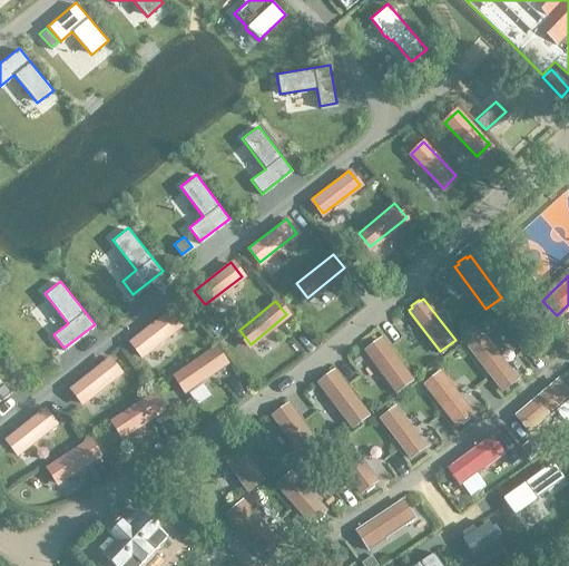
[(178,325),(167,311),(130,340),(141,354),(178,325)]
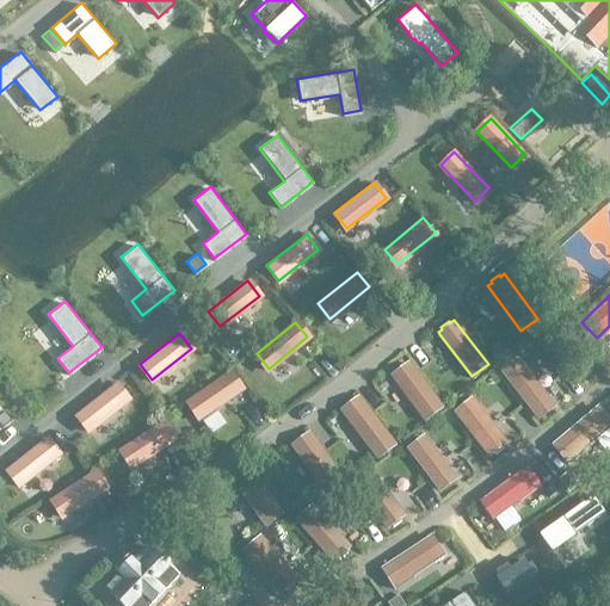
[(517,357),(501,369),(537,415),(553,403),(517,357)]
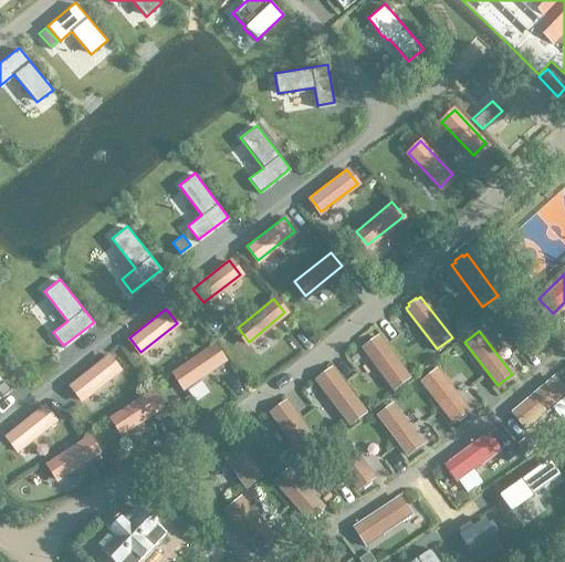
[(366,343),(362,346),(363,346),(393,387),(408,375),(377,334),(374,337),(373,337),(372,335),(364,342),(366,343)]
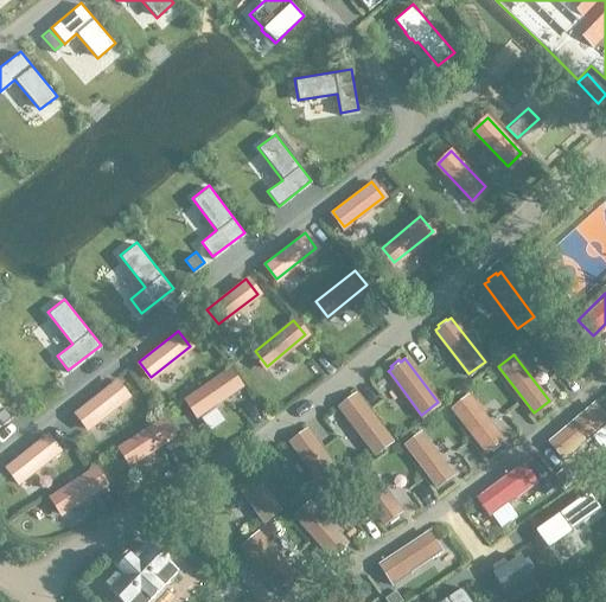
[(323,363),(305,371),(312,384),(329,377),(323,363)]
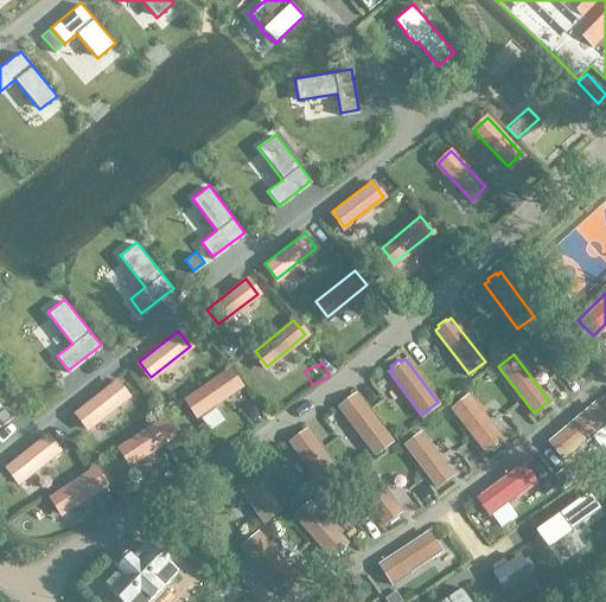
[(238,385),(228,370),(186,397),(197,414),(238,385)]
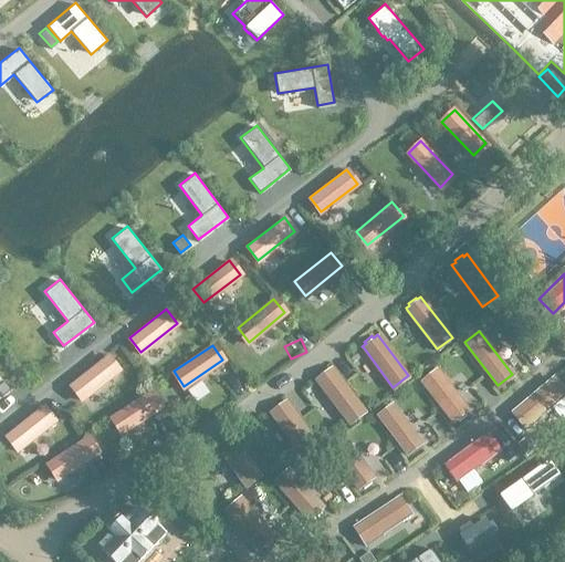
[(118,370),(107,355),(71,384),(82,398),(118,370)]
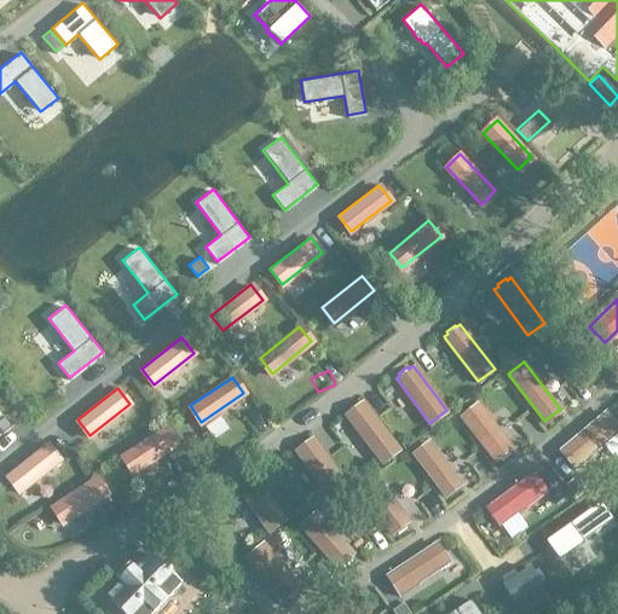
[(348,410),(345,413),(379,458),(396,446),(362,400),(358,404),(356,401),(347,407),(348,410)]
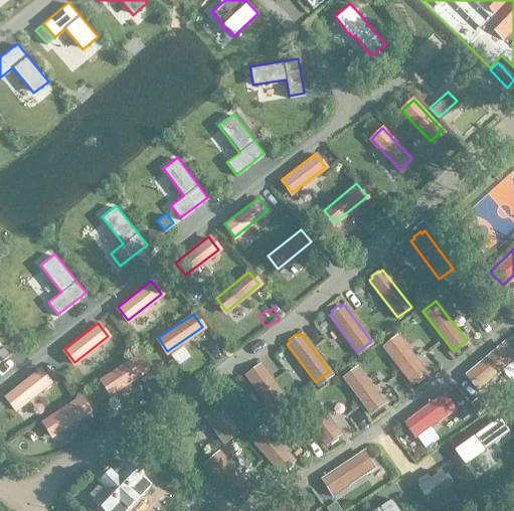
[(424,371),(396,334),(382,345),(411,382),(414,379),(415,381),(422,376),(421,374),(424,371)]
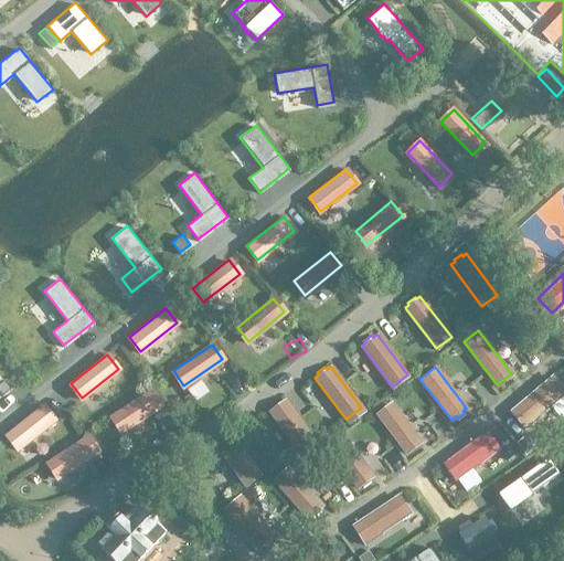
[(553,374),(511,410),(524,425),(540,412),(538,410),(539,406),(543,405),(555,395),(557,395),(563,389),(563,384),(559,379),(556,378),(553,374)]
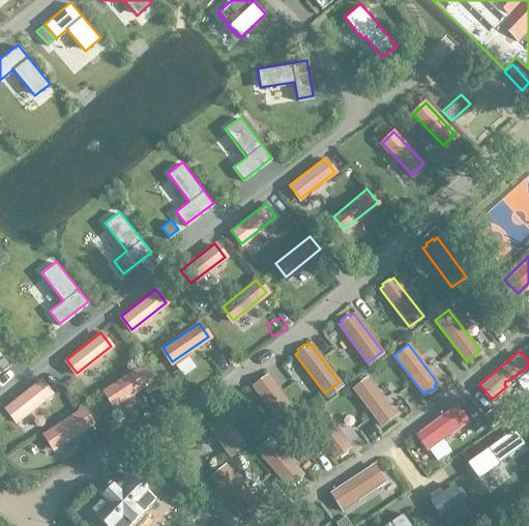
[(3,355),(0,356),(0,367),(1,369),(8,362),(3,355)]
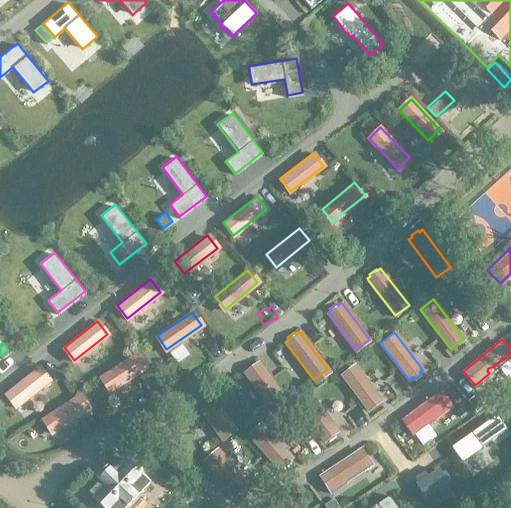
[(145,367),(136,353),(101,376),(110,389),(145,367)]
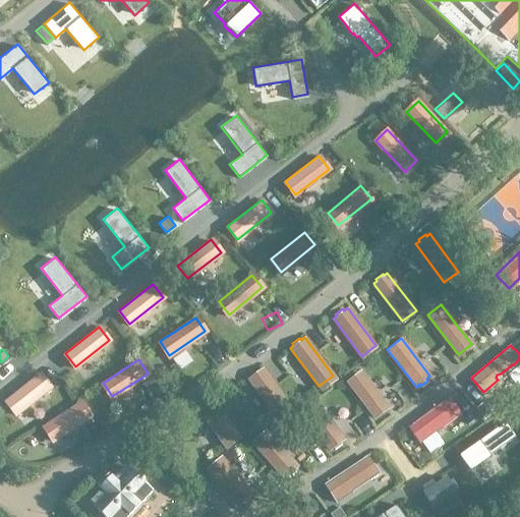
[(252,376),(248,378),(250,381),(276,414),(280,419),(286,414),(293,408),(265,369),(263,367),(260,370),(257,368),(250,374),(252,376)]
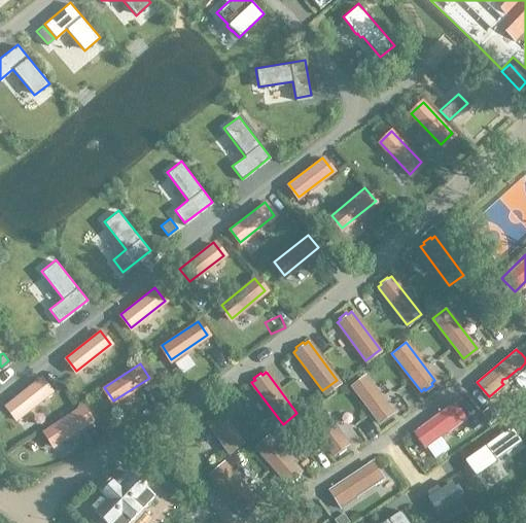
[(365,375),(351,385),(378,420),(392,410),(365,375)]
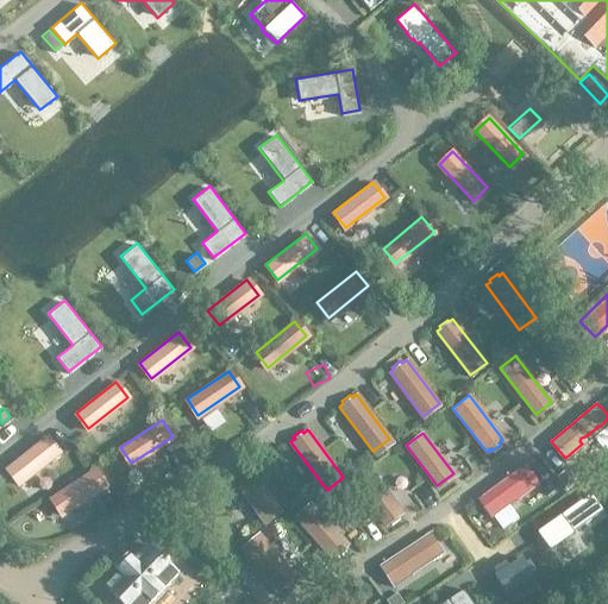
[(45,438),(7,467),(19,482),(57,453),(45,438)]
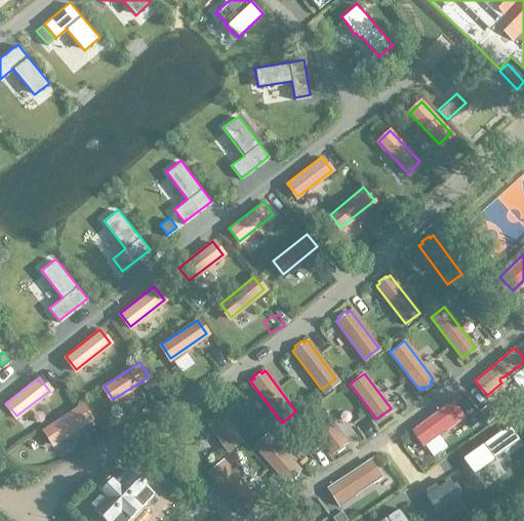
[(453,400),(412,430),(415,434),(415,437),(420,443),(424,444),(431,439),(431,437),(443,428),(444,425),(448,425),(449,427),(465,415),(453,400)]
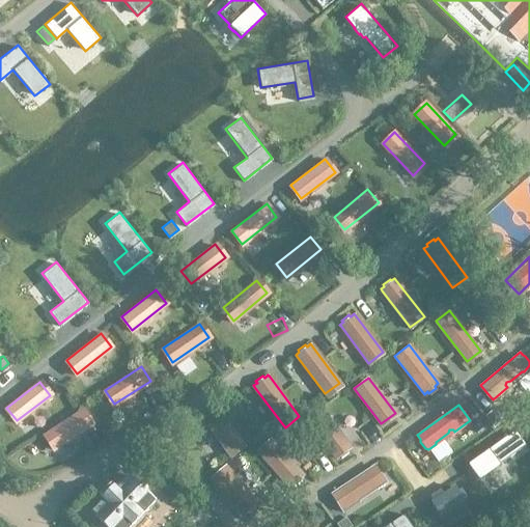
[(350,446),(321,407),(306,418),(335,456),(338,454),(340,455),(347,450),(345,448),(350,446)]
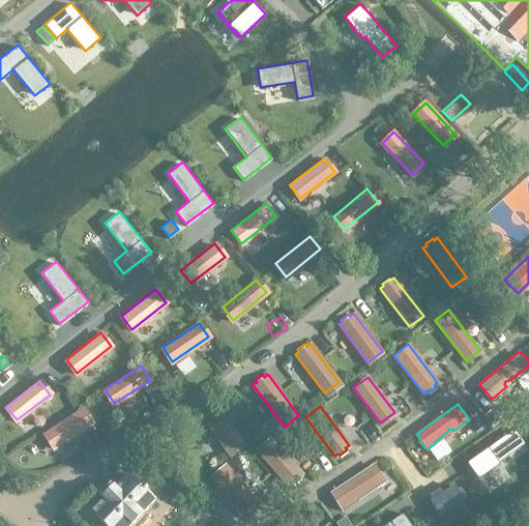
[(82,409),(46,433),(54,446),(91,422),(82,409)]
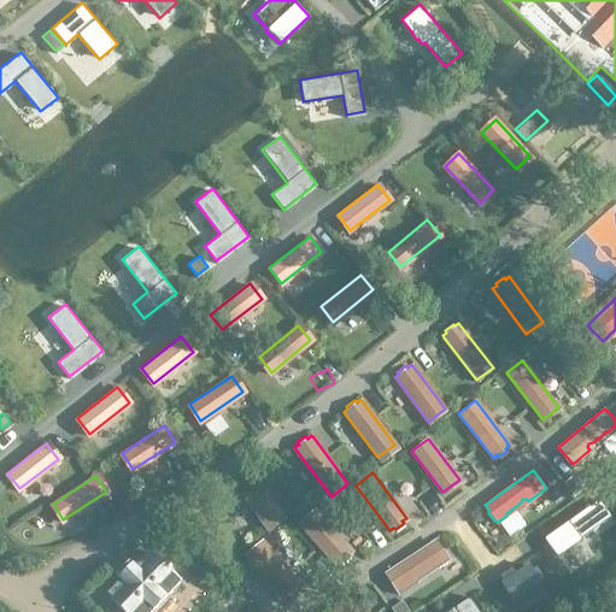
[(599,498),(545,535),(556,551),(568,542),(570,546),(582,539),(581,536),(611,515),(599,498)]
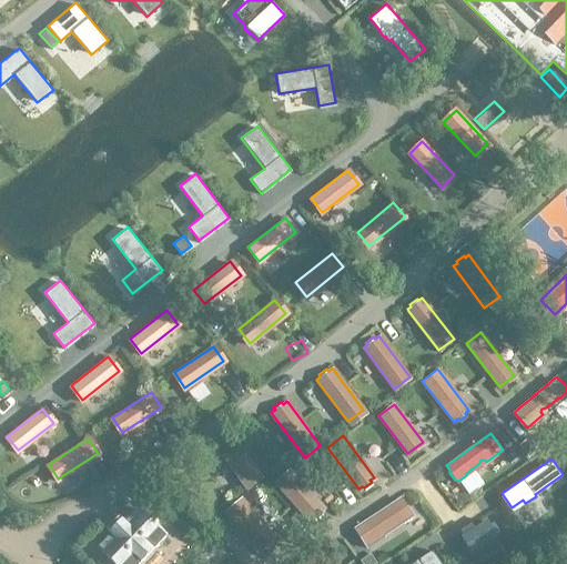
[(323,507),(290,469),(275,481),(309,520),(312,517),(314,519),(321,513),(320,511),(323,507)]
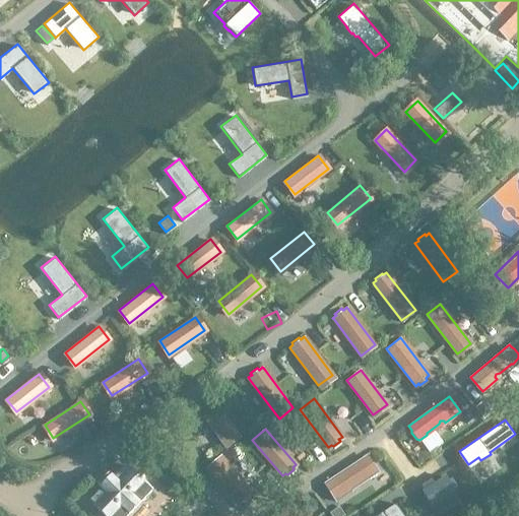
[(518,443),(506,449),(518,478),(518,443)]
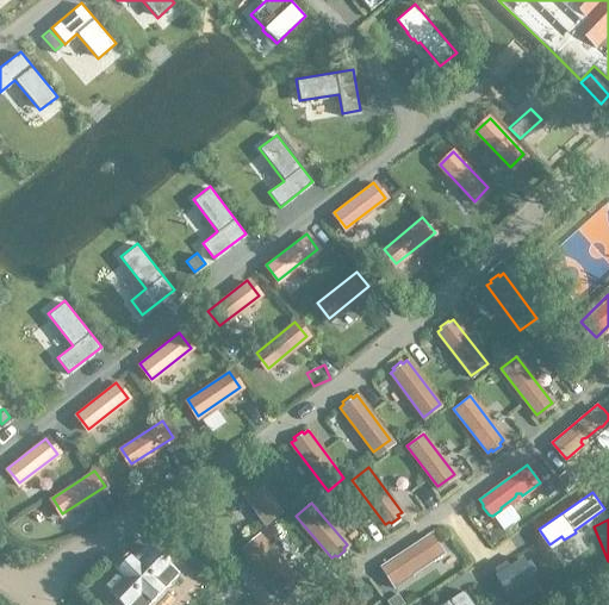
[(430,531),(381,565),(393,584),(412,571),(411,568),(412,565),(416,565),(430,555),(434,555),(441,550),(442,546),(437,537),(434,537),(430,531)]
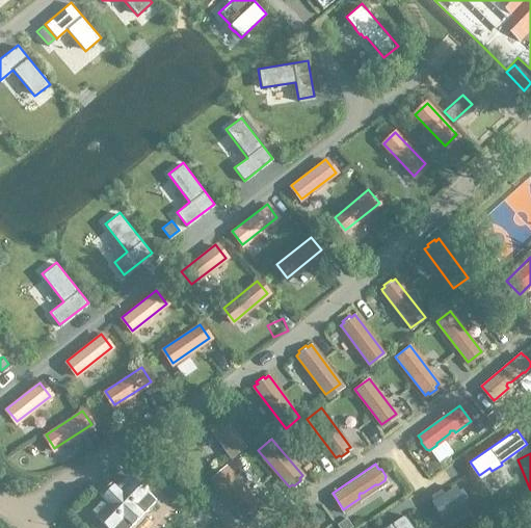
[(257,502),(226,466),(212,477),(243,513),(247,510),(248,512),(256,506),(254,504),(257,502)]
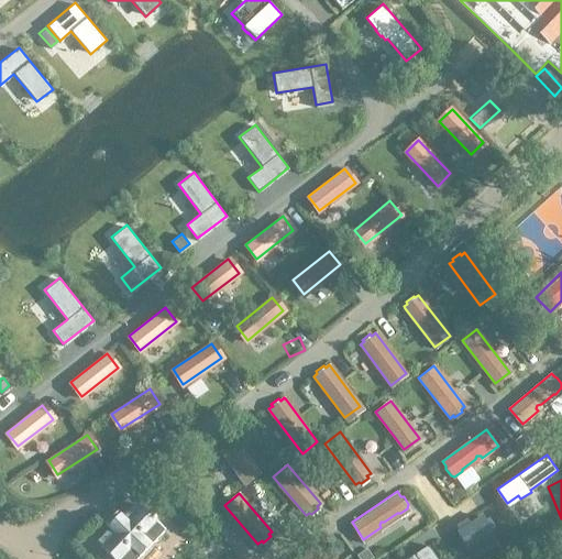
[(135,558),(163,529),(132,502),(95,544),(111,558),(135,558)]
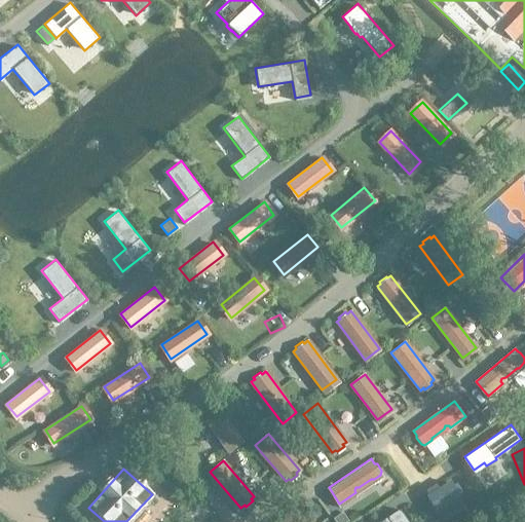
[(410,521),(400,507),(377,521),(410,521)]
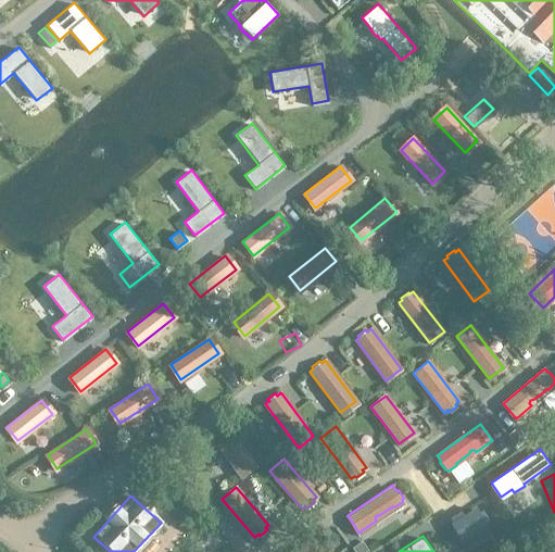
[(362,539),(352,546),(355,551),(363,551),(368,549),(362,539)]
